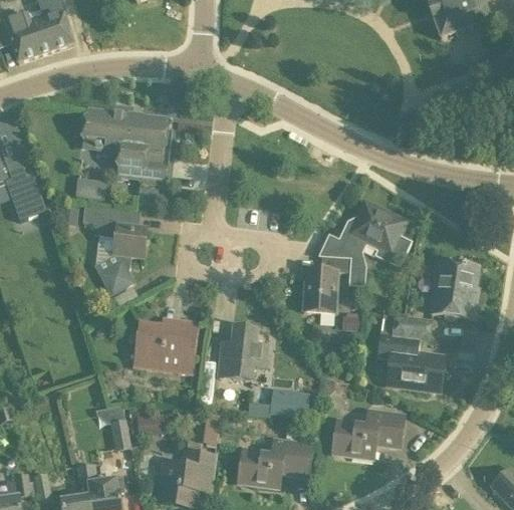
[(46,54),(74,45),(58,0),(38,0),(41,9),(32,12),(46,54)]
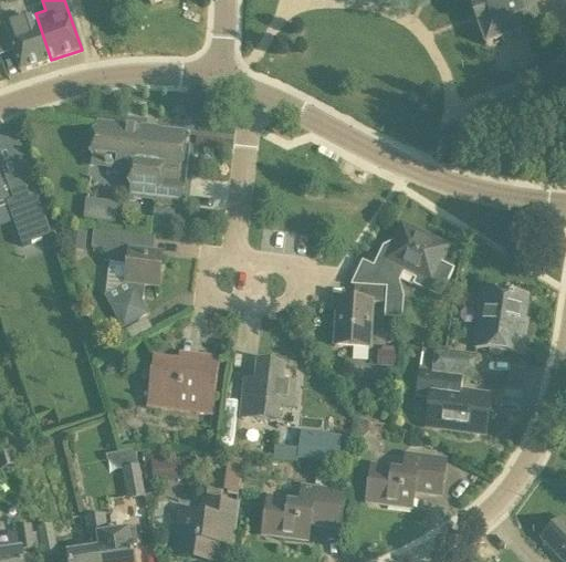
[(470,0),(486,43),(541,23),(532,0),(470,0)]
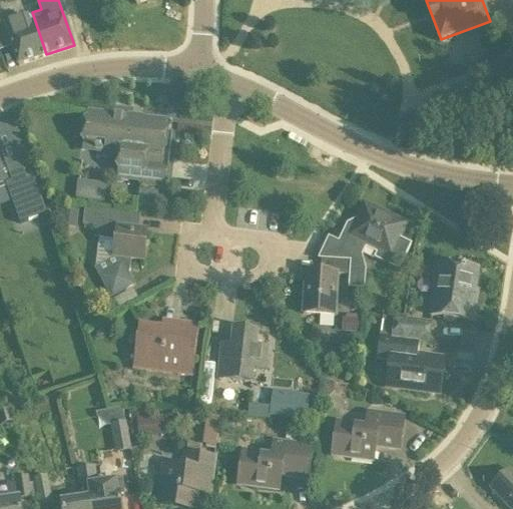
[(0,46),(11,43),(18,63),(46,54),(32,12),(27,14),(27,16),(5,24),(0,9),(0,46)]
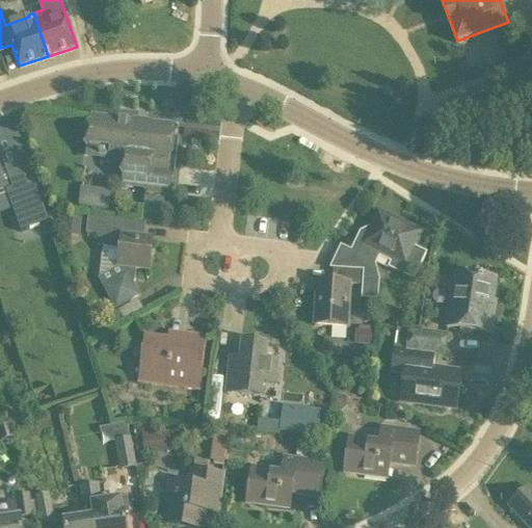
[(168,190),(175,143),(168,143),(170,124),(91,114),(87,151),(126,155),(123,184),(125,185),(125,182),(142,184),(142,187),(168,190)]
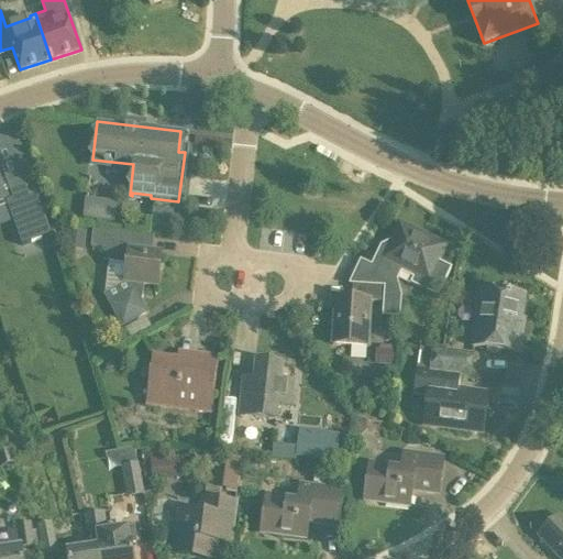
[(22,240),(51,230),(31,168),(6,177),(12,197),(7,199),(22,240)]
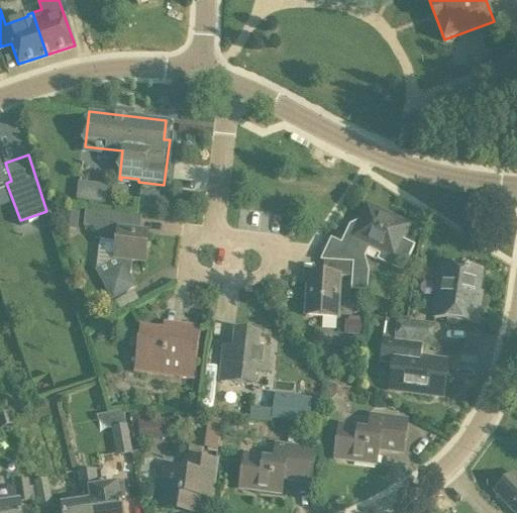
[(78,193),(106,198),(109,180),(81,175),(78,193)]
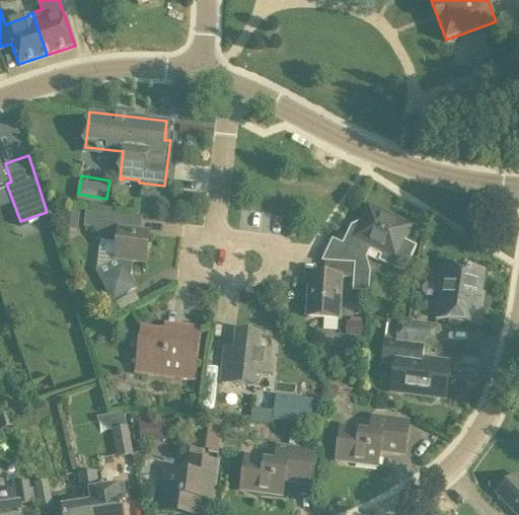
[(158,194),(140,191),(138,209),(155,211),(158,194)]
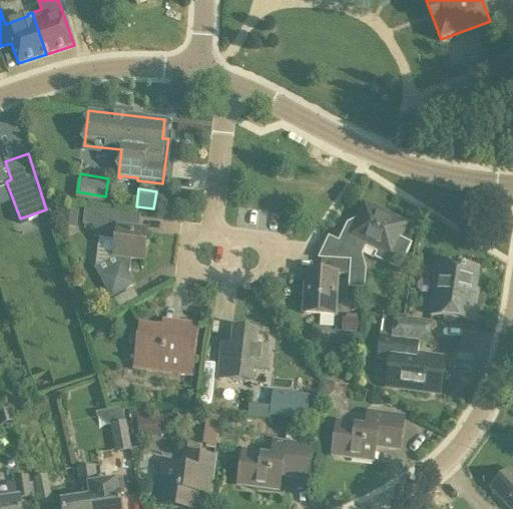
[(129,275),(130,257),(142,258),(146,228),(138,227),(140,212),(133,212),(134,207),(122,206),(122,210),(120,210),(120,207),(84,203),(82,220),(95,222),(94,235),(115,237),(113,255),(123,256),(122,261),(100,273),(112,294),(132,282),(129,275)]
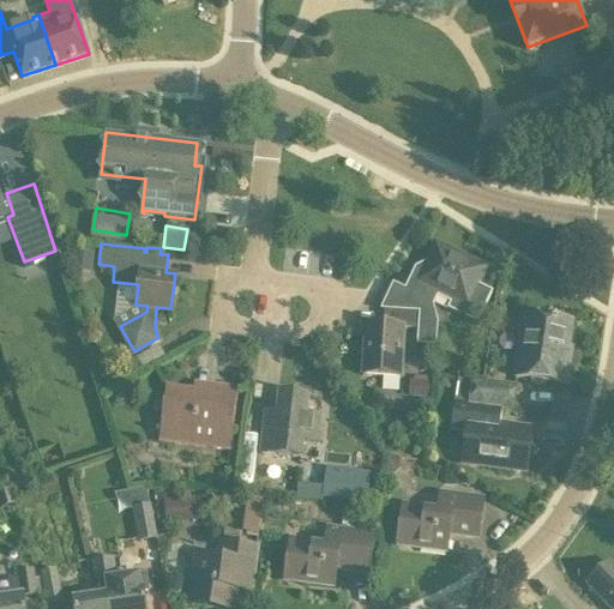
[(485,265),(461,253),(459,257),(433,245),(422,269),(414,264),(403,289),(432,302),(437,293),(450,300),(447,306),(477,320),(493,288),(477,281),(485,265)]
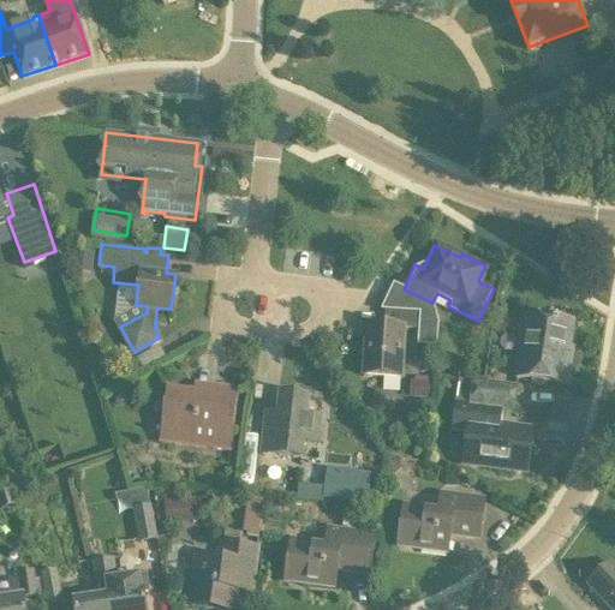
[(95,250),(75,246),(72,262),(93,265),(95,250)]
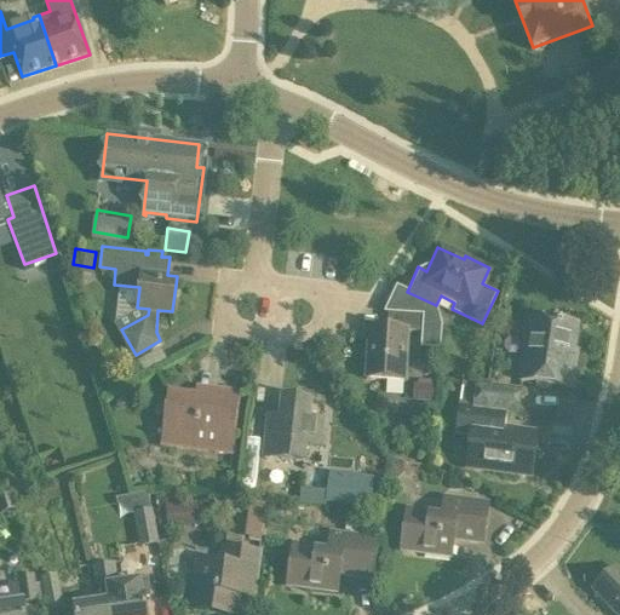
[(368,325),(365,375),(403,378),(407,328),(420,328),(422,320),(422,312),(388,310),(386,326),(368,325)]
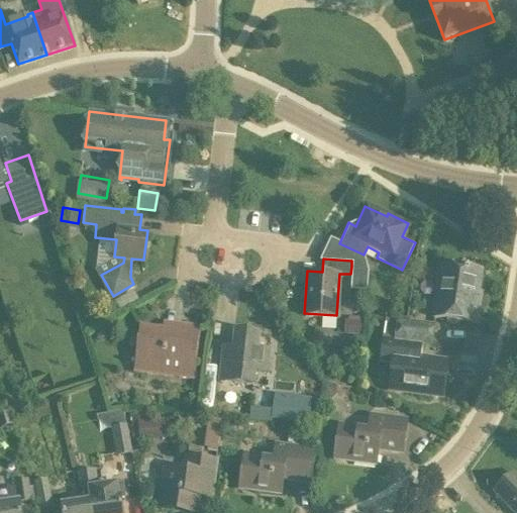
[(476,321),(480,292),(476,292),(480,269),(440,263),(433,315),(476,321)]
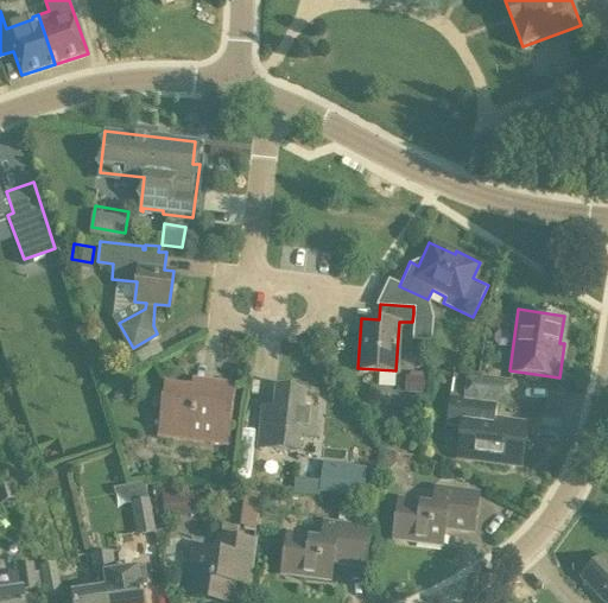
[(412,338),(430,340),(432,315),(413,313),(412,322),(412,338)]
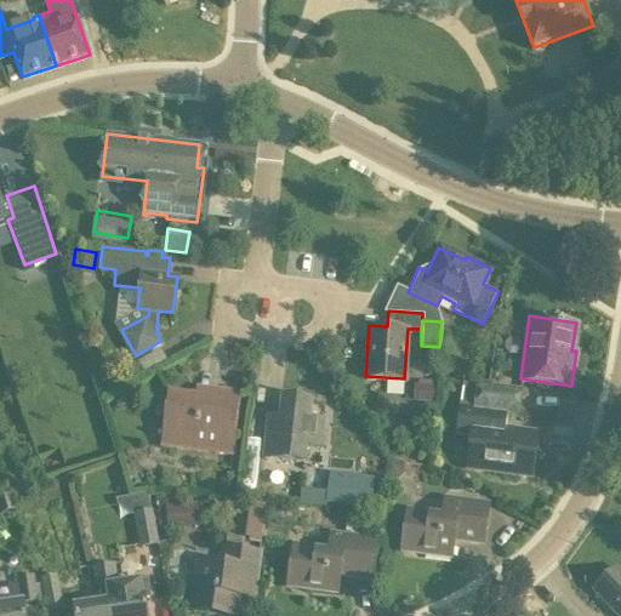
[(478,377),(474,406),(506,410),(519,412),(523,386),(491,382),(493,378),(478,377)]
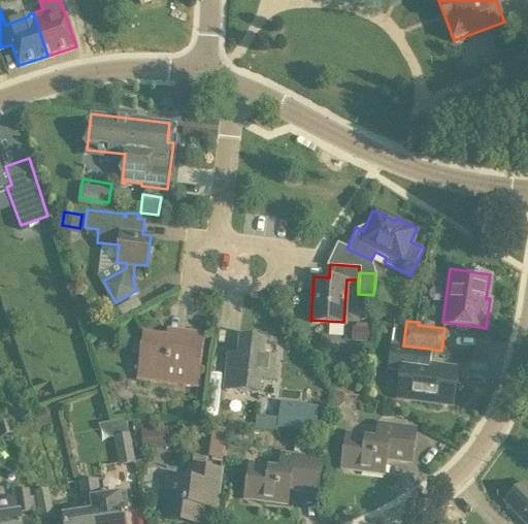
[(369,325),(353,325),(352,338),(368,339),(369,325)]
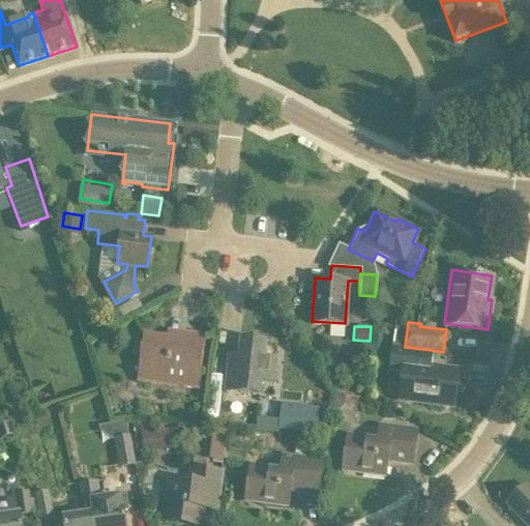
[(199,386),(205,333),(168,328),(167,335),(143,332),(137,379),(199,386)]
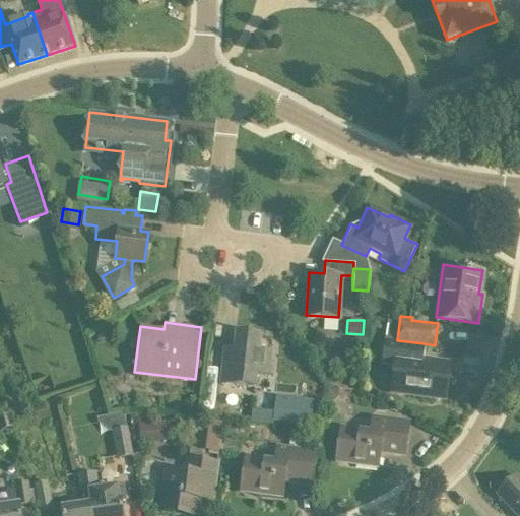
[(268,373),(270,350),(259,349),(260,334),(237,332),(235,347),(225,346),(221,381),(255,385),(256,371),(268,373)]
